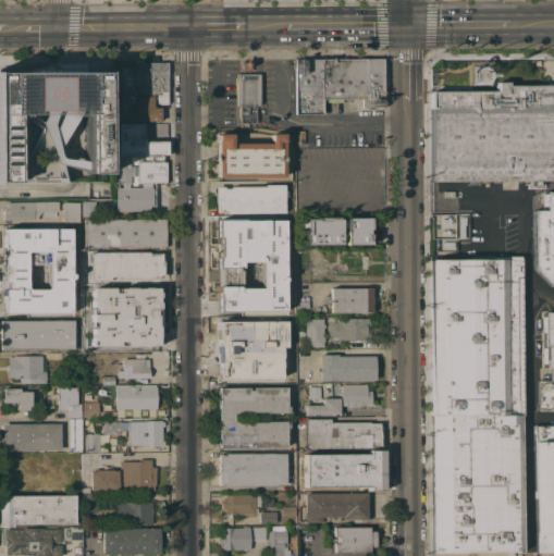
[(364,109),(364,99),(324,100),(324,114),(298,114),(298,61),(385,60),(385,98),(388,98),(388,108),(386,108),(364,109)]
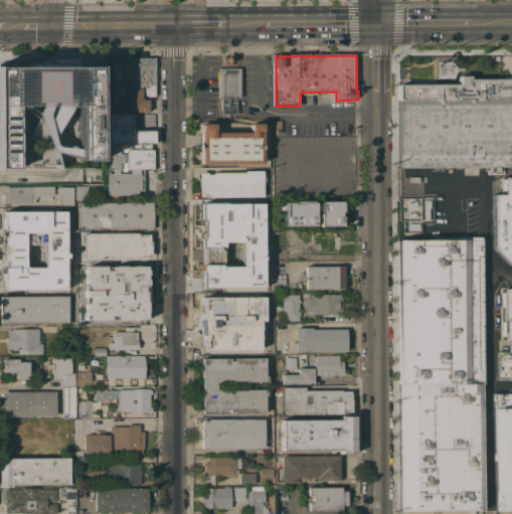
[(127,58),(158,58),(158,98),(151,98),(151,113),(128,113),(128,90),(127,90),(127,63),(127,58)]
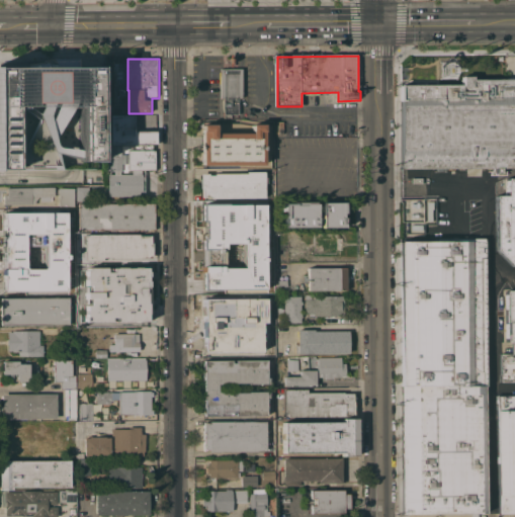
[(99,167),(101,167),(101,173),(15,173),(15,169),(0,169),(0,67),(57,67),(53,62),(80,62),(79,67),(99,67),(99,167)]
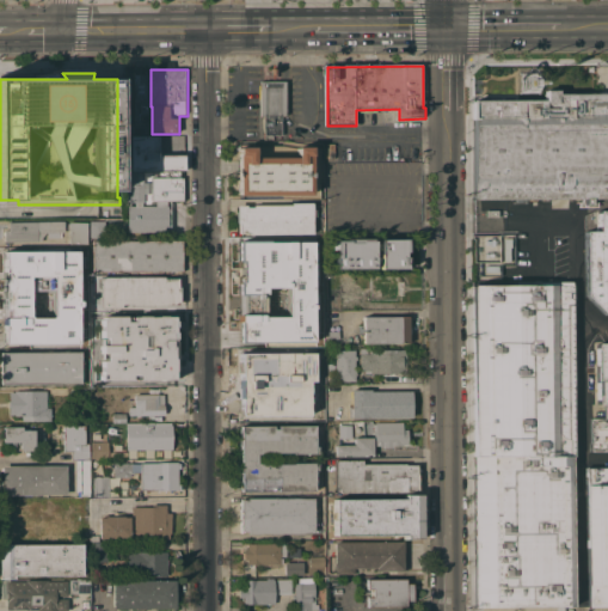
[(151,75),(151,107),(149,107),(149,110),(151,110),(151,115),(142,115),(142,104),(135,104),(135,75),(151,75)]
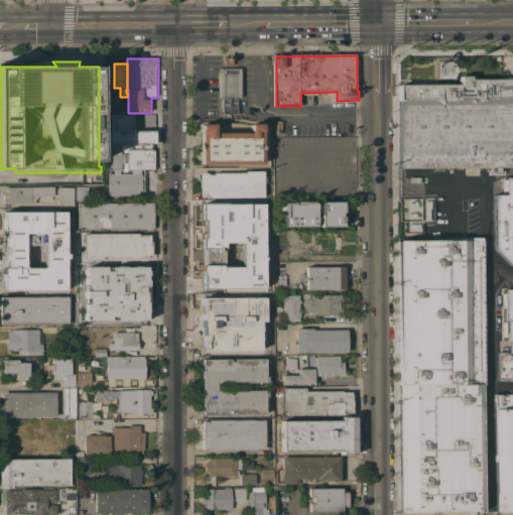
[(243,69),(243,99),(239,99),(239,115),(232,115),(232,119),(225,119),(225,99),(222,99),(221,70),(243,69)]
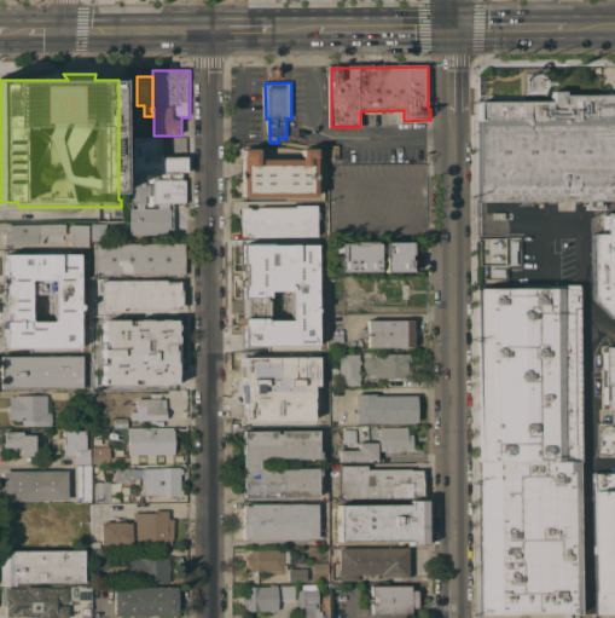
[(614,125),(482,127),(482,102),(552,100),(552,91),(569,91),(569,96),(614,96),(614,125)]
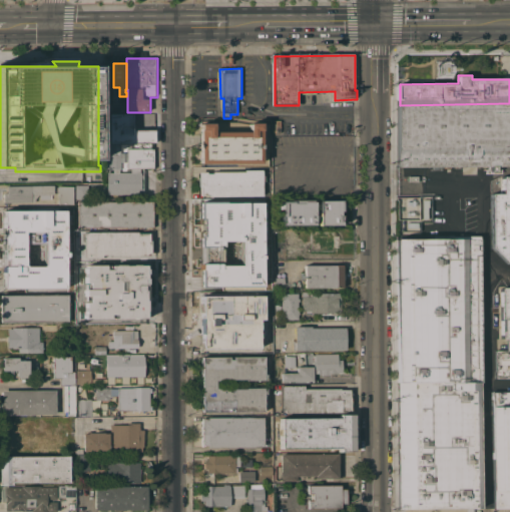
[(509,166),(504,167),(504,174),(488,174),(488,170),(490,170),(491,167),(449,167),(449,168),(445,168),(445,167),(401,168),(400,105),(509,103),(509,166)]
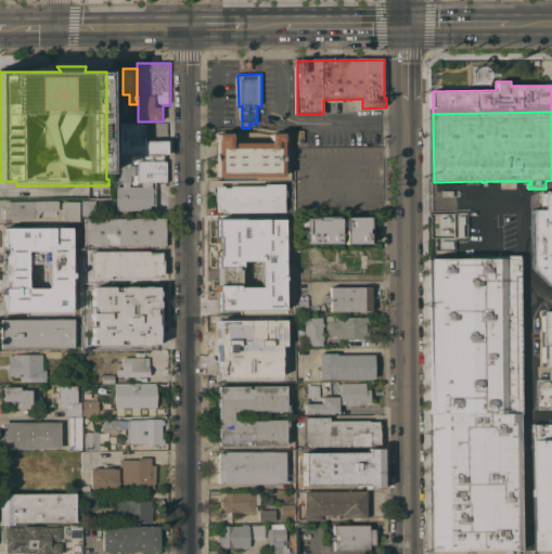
[(164,128),(164,155),(130,155),(130,140),(125,140),(125,128),(164,128)]
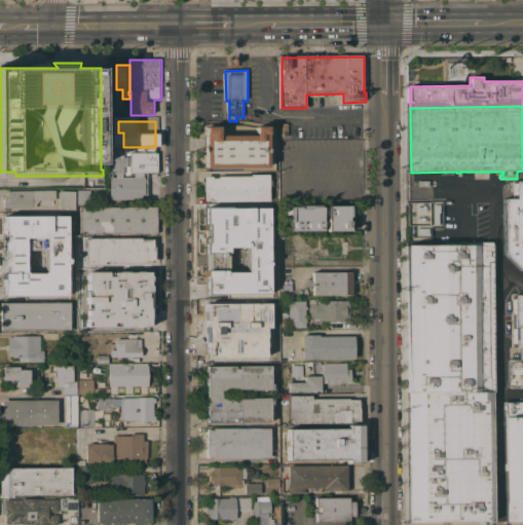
[(208,167),(207,126),(220,126),(220,136),(257,135),(257,125),(269,125),(269,167),(208,167)]
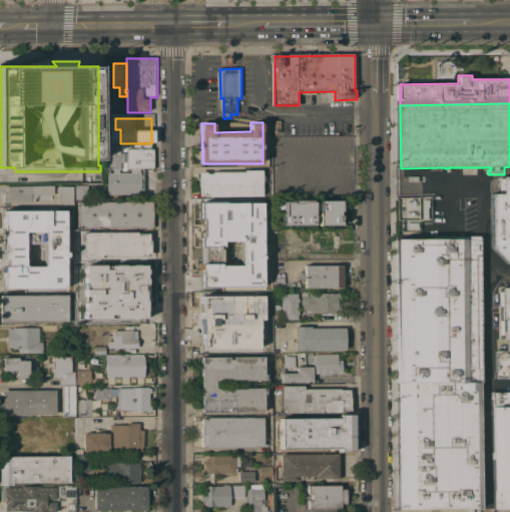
[(132,169),(128,169),(128,163),(122,163),(122,172),(114,172),(114,170),(111,170),(111,172),(108,172),(108,145),(122,145),(122,153),(128,153),(128,149),(155,149),(155,169),(142,169),(142,171),(132,172),(132,169)]
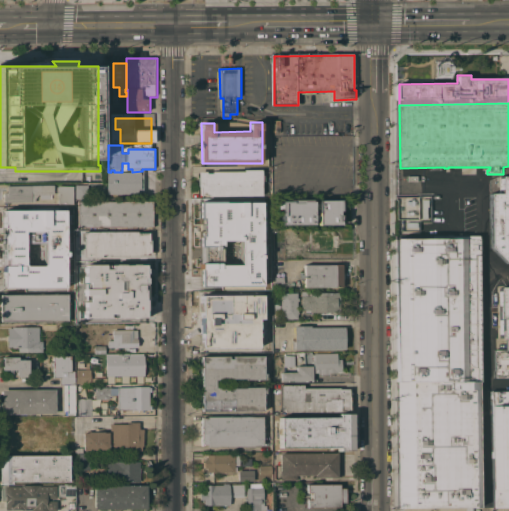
[(200,172),(208,172),(208,174),(214,174),(214,172),(246,172),(246,170),(264,170),(264,176),(266,176),(266,182),(264,182),(264,196),(210,197),(210,196),(202,196),(202,187),(200,187),(200,172)]
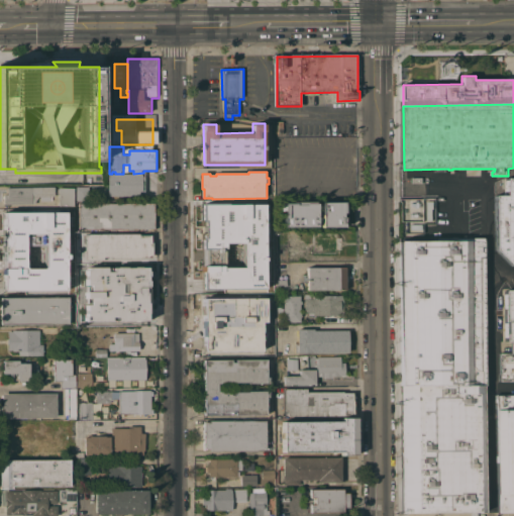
[(143,173),(143,175),(144,175),(144,177),(145,177),(145,181),(144,181),(144,190),(146,190),(146,194),(144,194),(144,197),(110,197),(110,175),(115,175),(115,174),(123,174),(123,175),(133,175),(133,174),(143,173)]
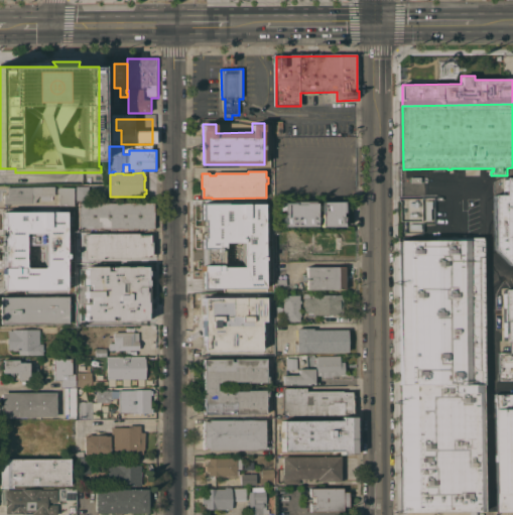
[(423,176),(423,184),(411,183),(411,176),(423,176)]
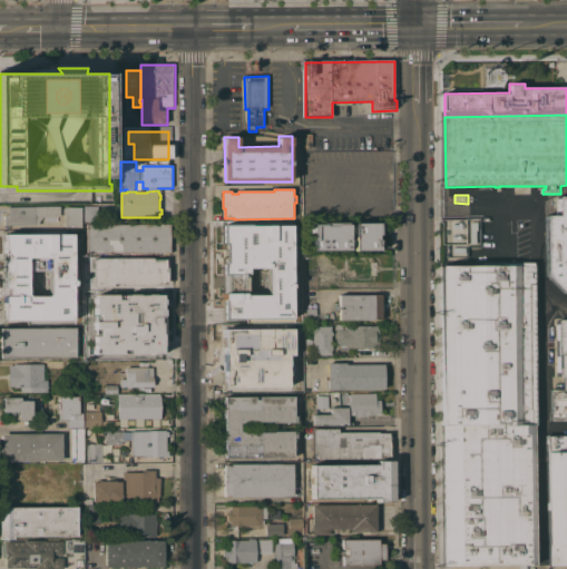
[(548,275),(548,216),(560,216),(560,197),(566,196),(566,293),(548,275)]
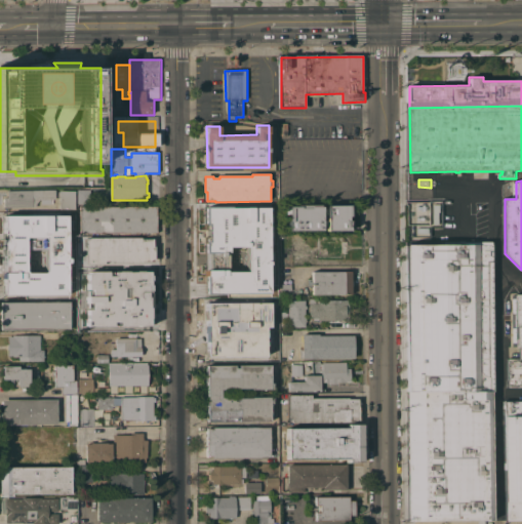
[(38,204),(38,207),(6,208),(6,202),(4,202),(4,199),(6,199),(6,198),(9,198),(9,192),(57,191),(57,200),(41,200),(38,204)]
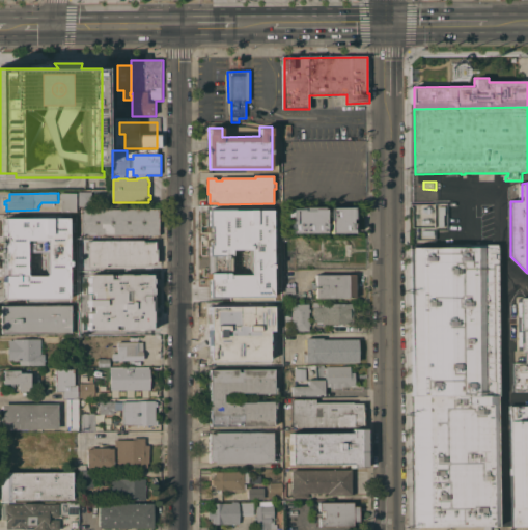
[(78,193),(77,213),(61,213),(61,193),(78,193)]
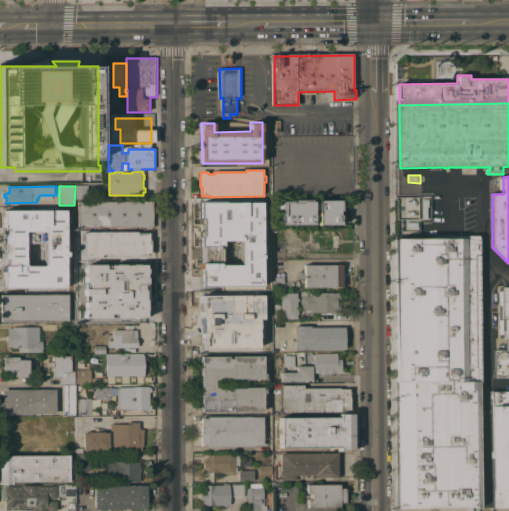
[(89,186),(89,199),(77,199),(77,186),(89,186)]
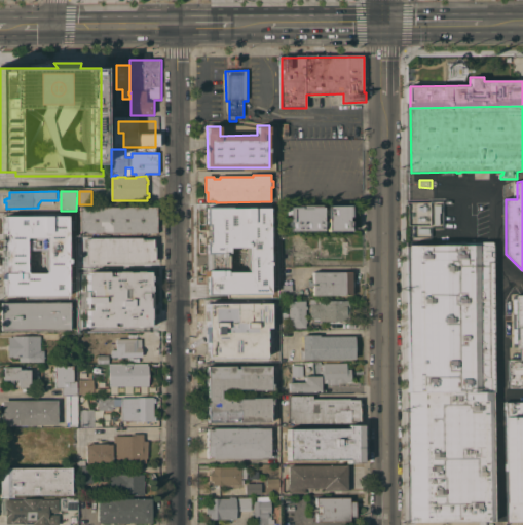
[(299,207),(323,205),(323,208),(324,208),(325,232),(291,232),(291,217),(288,217),(288,210),(291,210),(291,207),(299,207)]
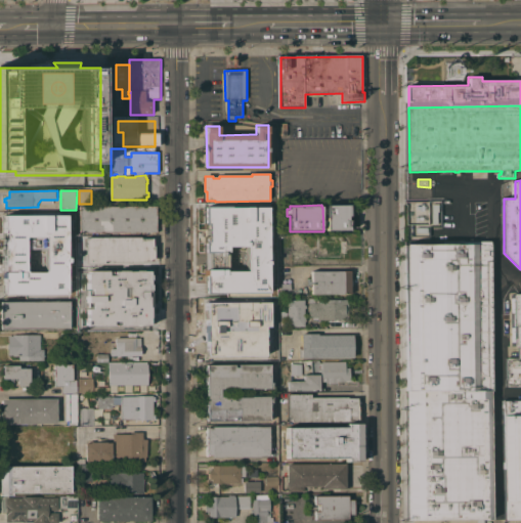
[(350,205),(350,216),(349,216),(349,221),(351,221),(351,230),(329,231),(328,206),(350,205)]
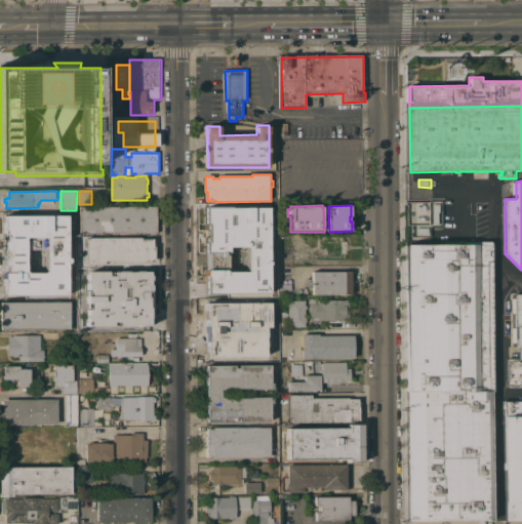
[(159,206),(159,234),(82,234),(82,207),(159,206)]
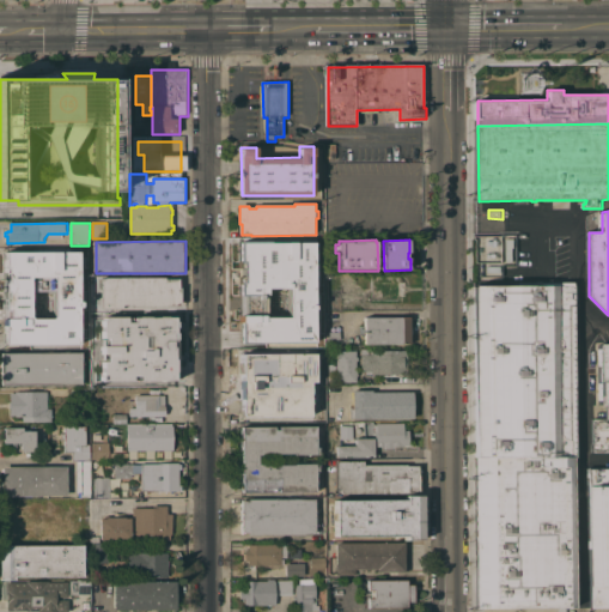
[(489,241),(491,248),(498,248),(498,252),(491,252),(491,260),(486,260),(486,241),(489,241)]
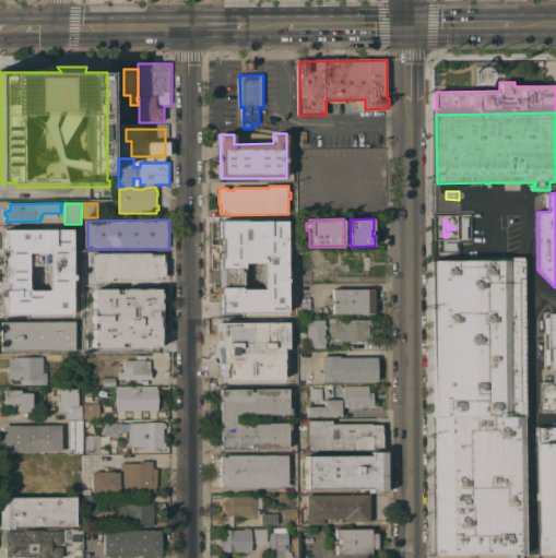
[(220,222),(220,313),(288,313),(290,223),(220,222)]
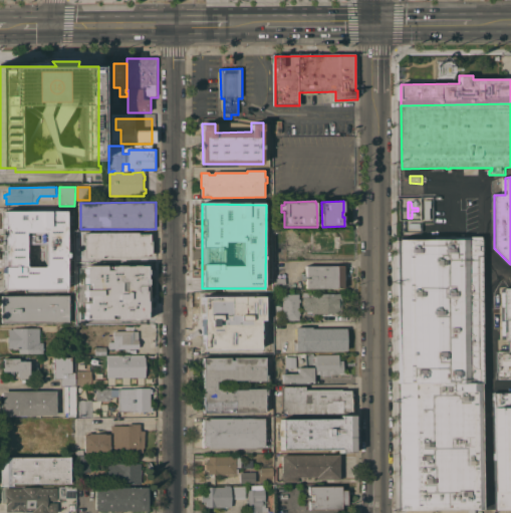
[(4,210),(4,290),(67,290),(67,210),(4,210)]
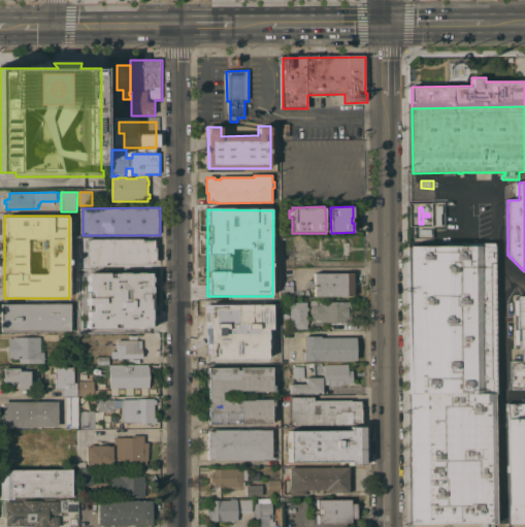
[(87,241),(89,241),(89,239),(143,239),(143,240),(156,240),(156,248),(157,248),(157,263),(146,264),(146,265),(116,265),(116,263),(107,263),(107,267),(89,267),(89,249),(87,249),(87,241)]
